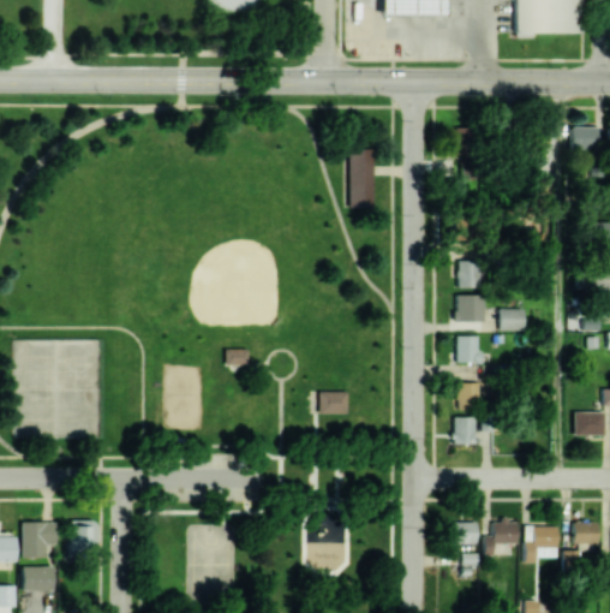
[(446,17),(446,0),(382,0),(382,16),(446,17)]
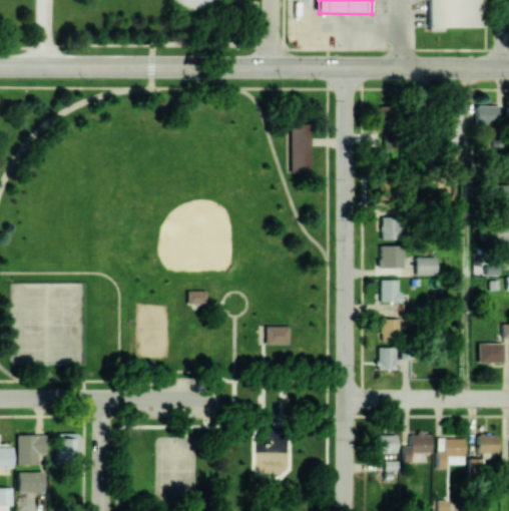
[(430,0),(431,29),(484,29),(484,0),(430,0)]
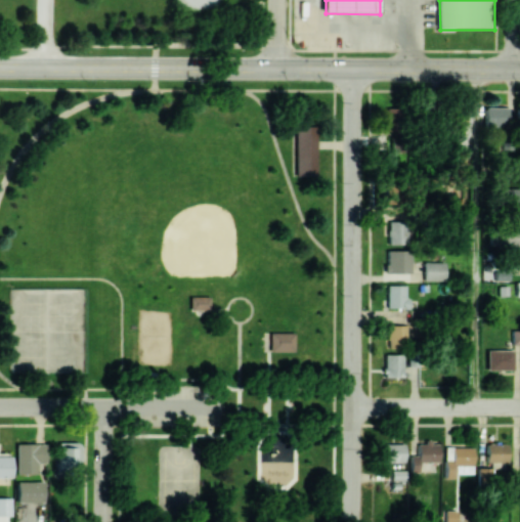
[(510,129),(511,109),(488,109),(487,128),(510,129)]
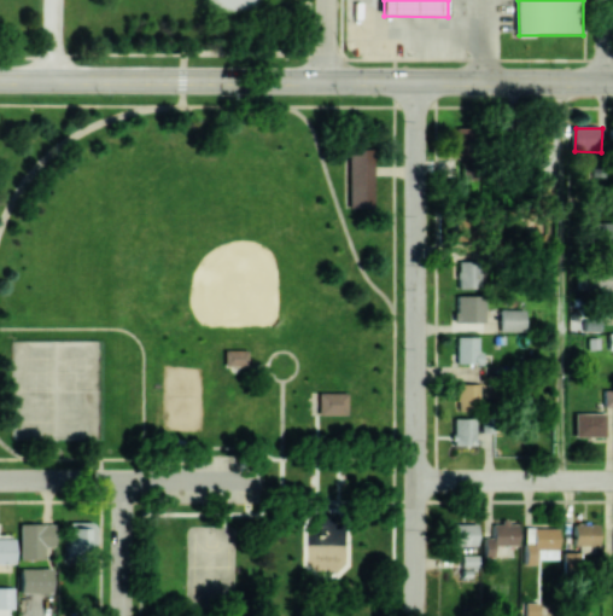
[(552,150),(552,129),(533,129),(532,150),(552,150)]
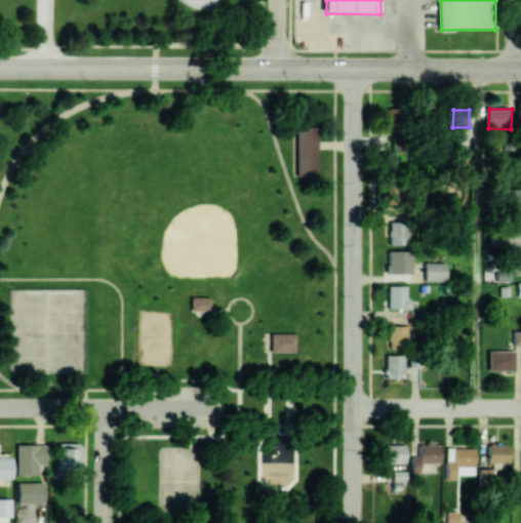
[(301,126),(321,126),(321,177),(301,177),(301,126)]
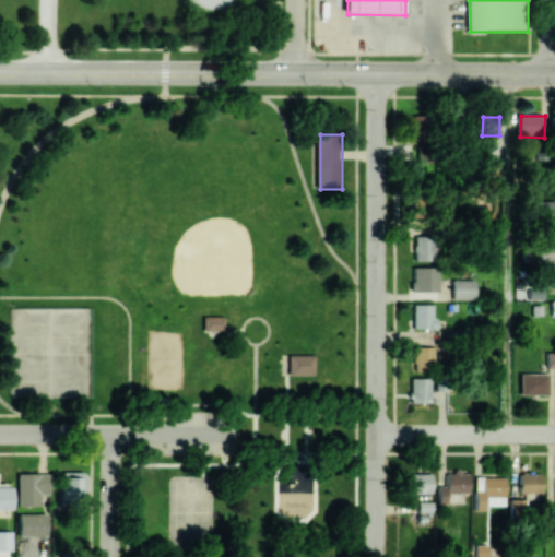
[(429,218),(429,197),(413,196),(412,218),(429,218)]
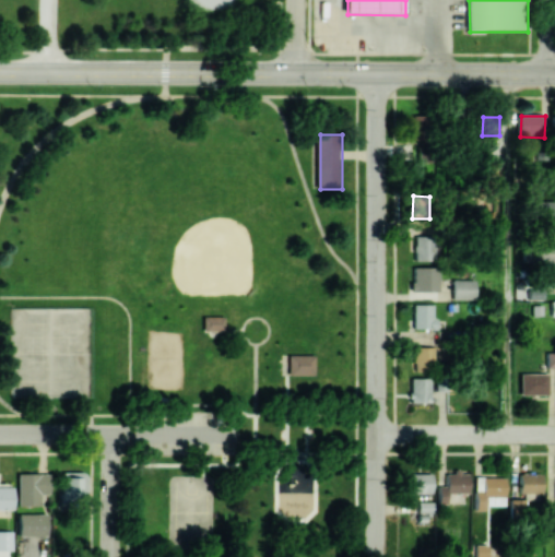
[(554,203),(528,202),(528,224),(554,225),(554,203)]
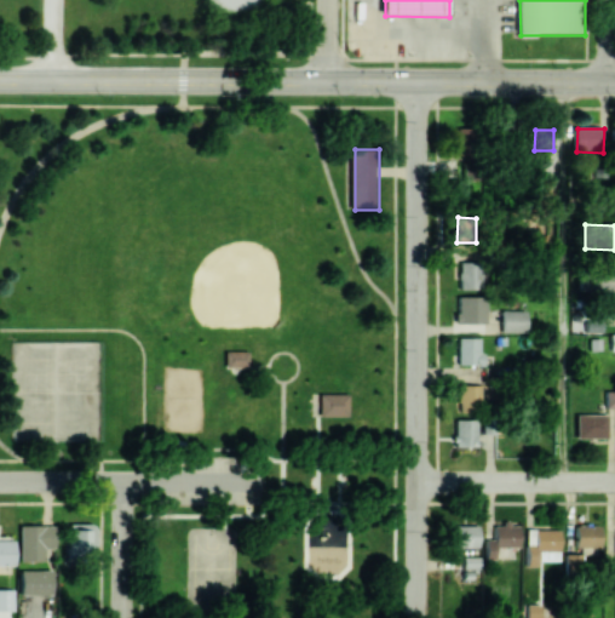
[(483,264),(463,264),(463,291),(483,291),(483,264)]
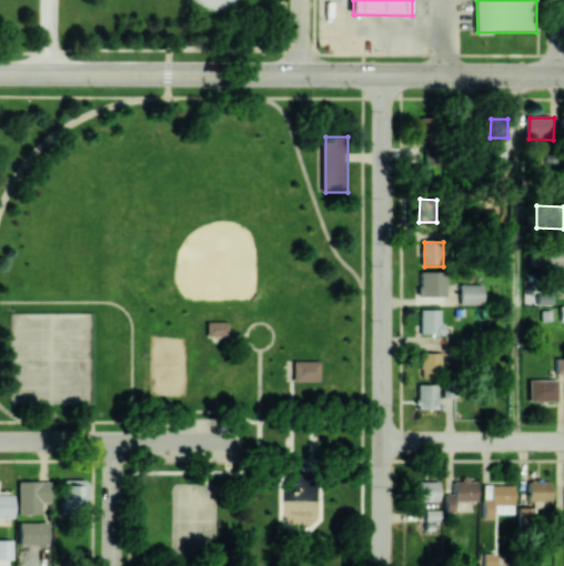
[(534,270),(563,269),(562,252),(534,253),(534,270)]
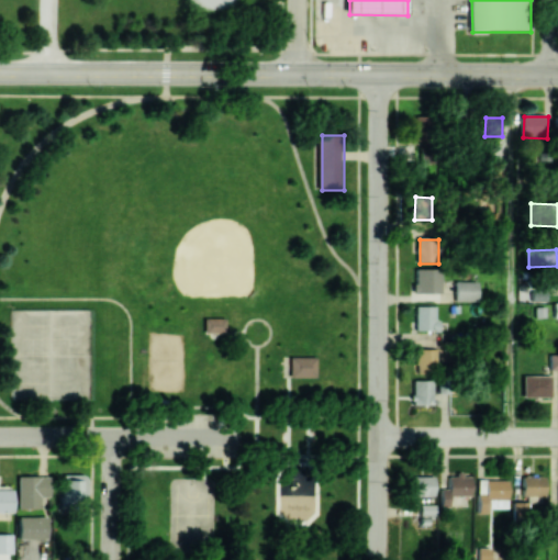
[(444,294),(444,271),(417,270),(417,294),(444,294)]
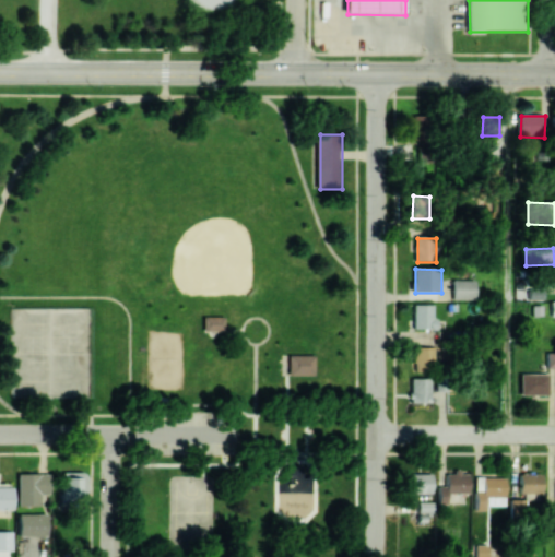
[(455,281),(456,301),(477,300),(477,281),(455,281)]
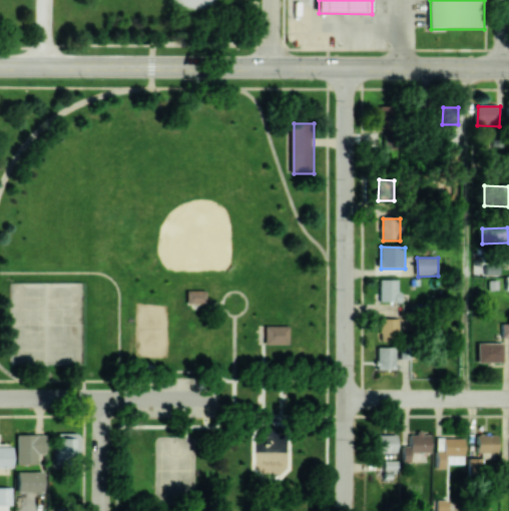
[(382,304),(403,304),(404,294),(400,294),(400,281),(382,281),(382,304)]
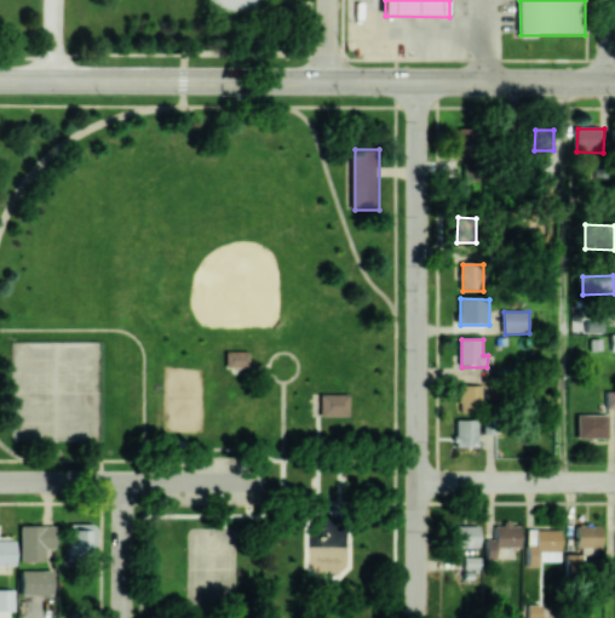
[(229,352),(252,352),(252,367),(229,367),(229,352)]
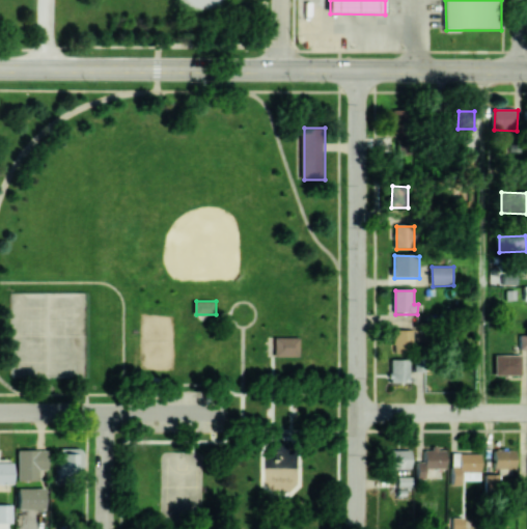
[(396,354),(416,354),(416,331),(396,332),(396,354)]
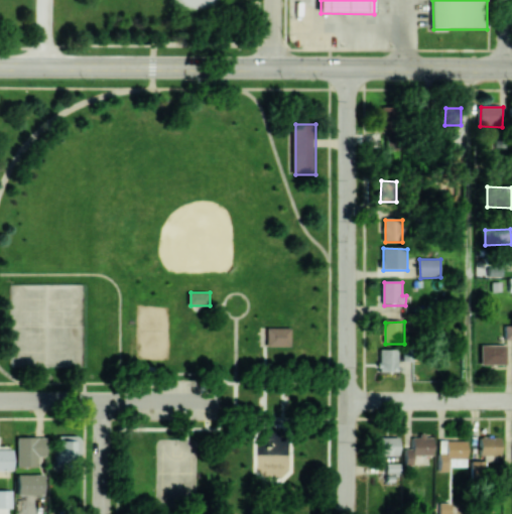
[(269,329),(293,329),(293,347),(269,347),(269,329)]
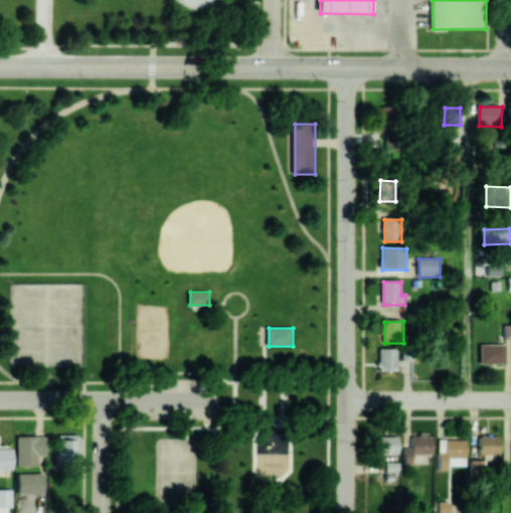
[(507,365),(507,345),(481,346),(482,365),(507,365)]
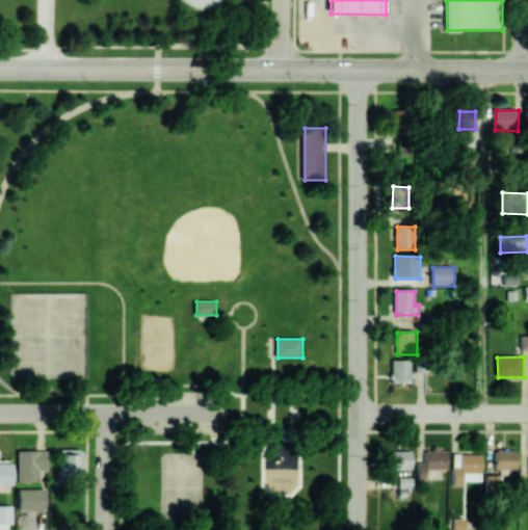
[(413,385),(413,362),(394,361),(393,385),(413,385)]
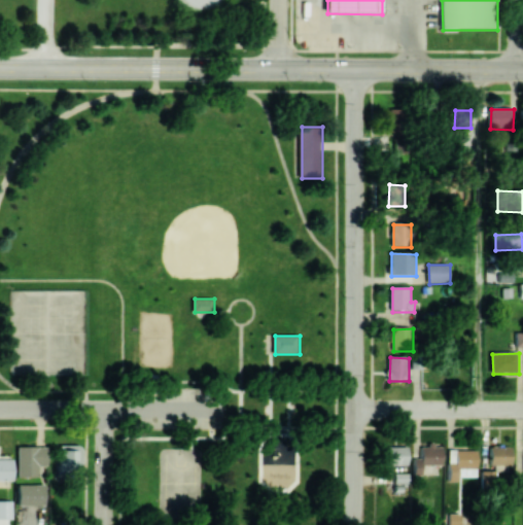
[(444,448),(422,447),(422,460),(416,460),(415,476),(423,476),(423,466),(444,466),(444,448)]
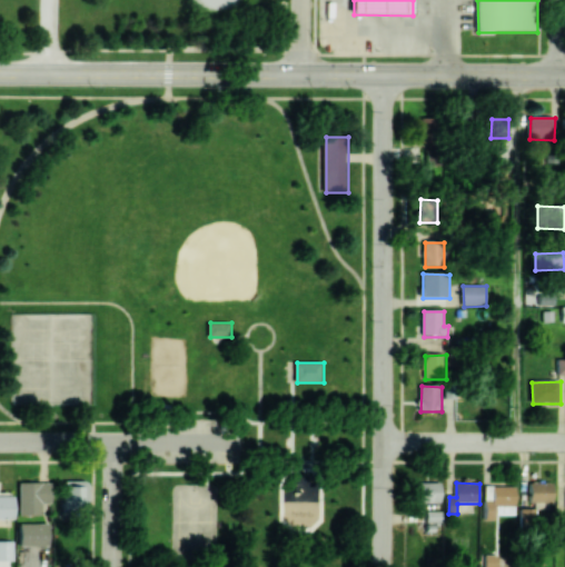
[(20,515),(53,516),(53,484),(21,484),(20,515)]
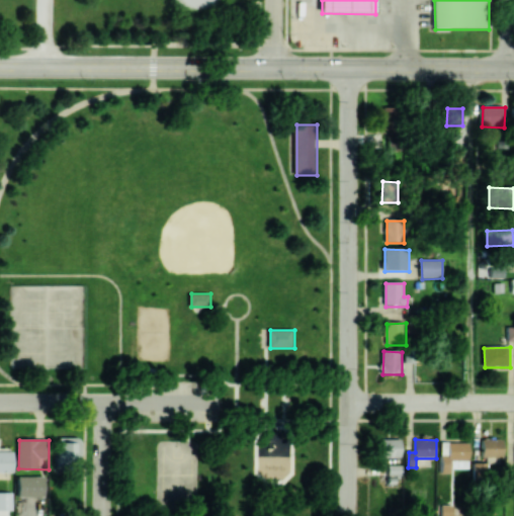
[(81,462),(81,440),(59,440),(59,462),(81,462)]
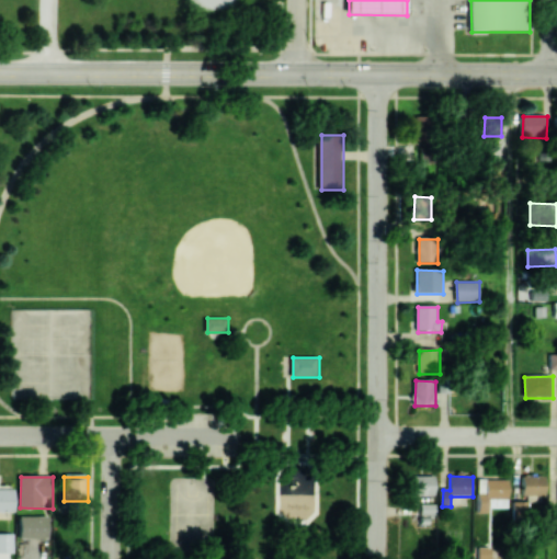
[(412,498),(436,497),(436,477),(412,477),(412,498)]
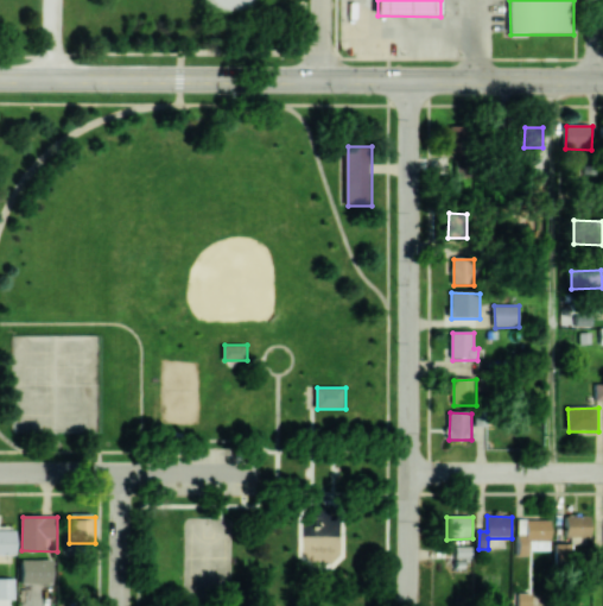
[(592,518),(567,517),(567,538),(591,538),(592,518)]
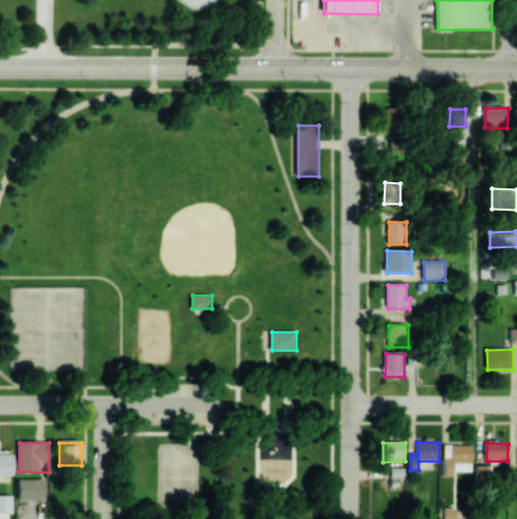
[(473,447),(445,447),(445,477),(454,477),(454,472),(472,472),(473,447)]
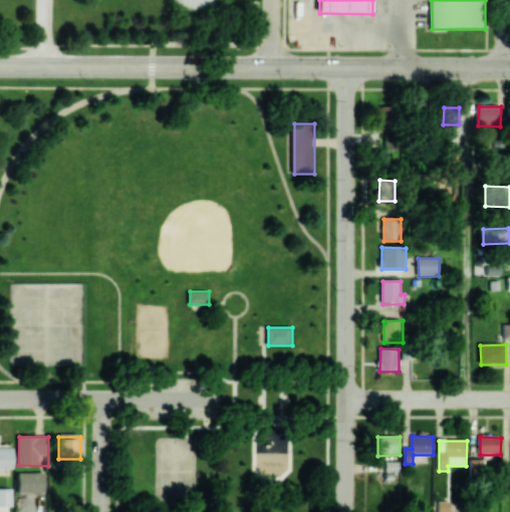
[(15,450),(0,449),(0,469),(14,470),(15,450)]
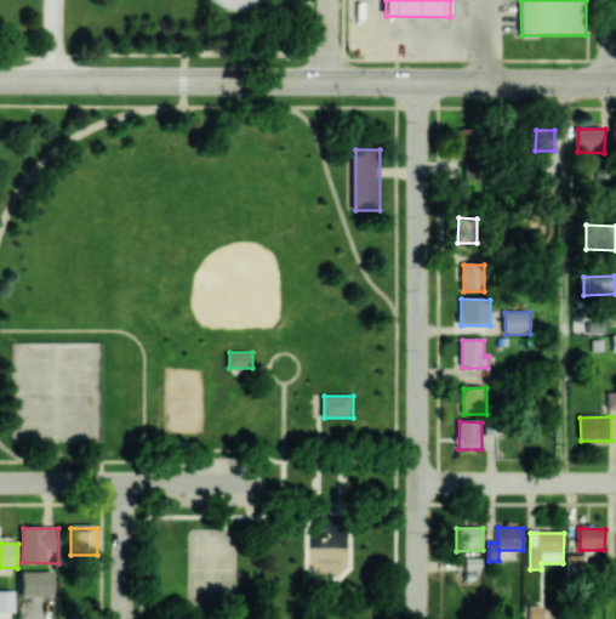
[(55,573),(23,573),(23,598),(56,597),(55,573)]
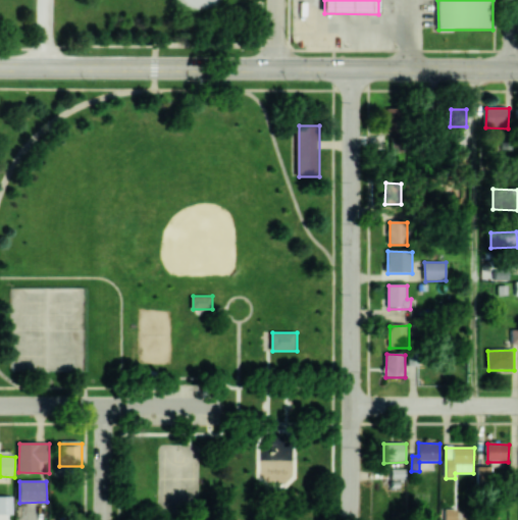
[(13,519),(13,498),(0,498),(0,519),(13,519)]
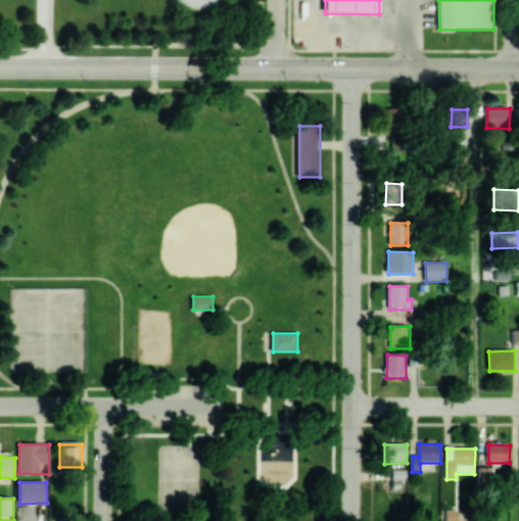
[(458,520),(459,512),(446,511),(445,520),(458,520)]
